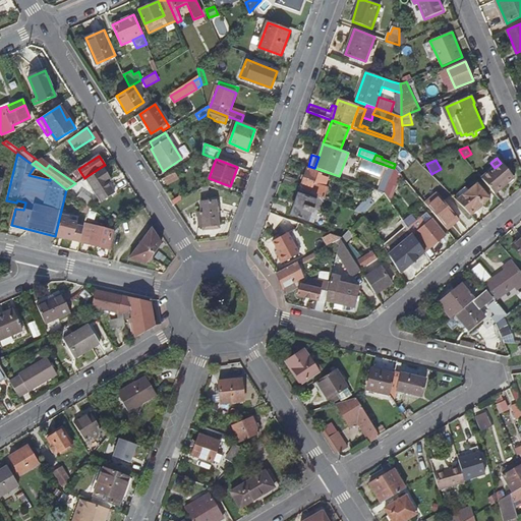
[(495,168),(481,179),(495,193),(514,177),(501,162),(501,163),(495,168)]
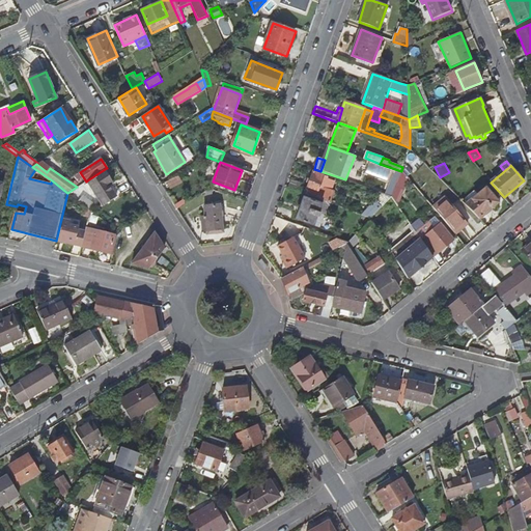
[(407,166),(401,170),(407,177),(412,172),(407,166)]
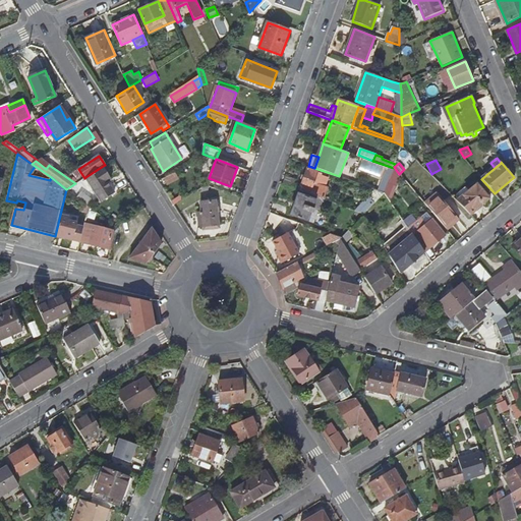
[(119,190),(103,166),(85,177),(91,183),(102,201),(119,190)]
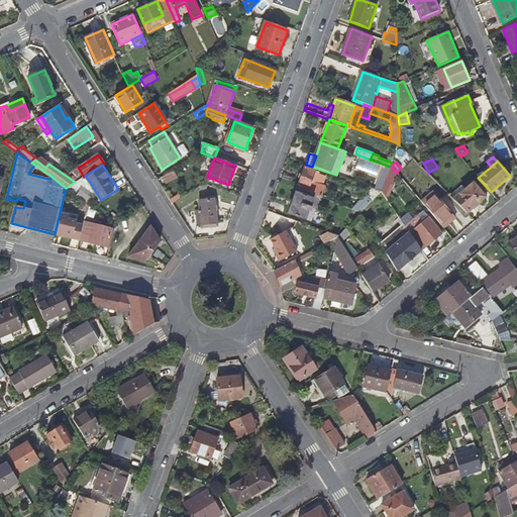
[(315,172),(304,169),(298,186),(304,188),(308,189),(315,172)]
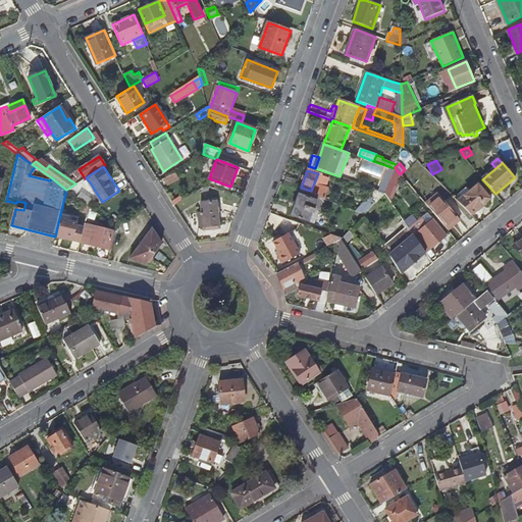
[(179,179),(175,172),(163,179),(167,187),(179,179)]
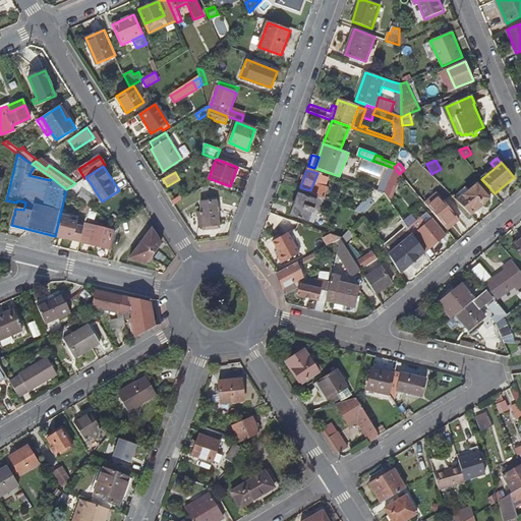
[(305,193),(316,197),(324,199),(325,199),(329,187),(324,185),(325,181),(319,179),(321,174),(317,173),(310,190),(306,189),(305,193)]
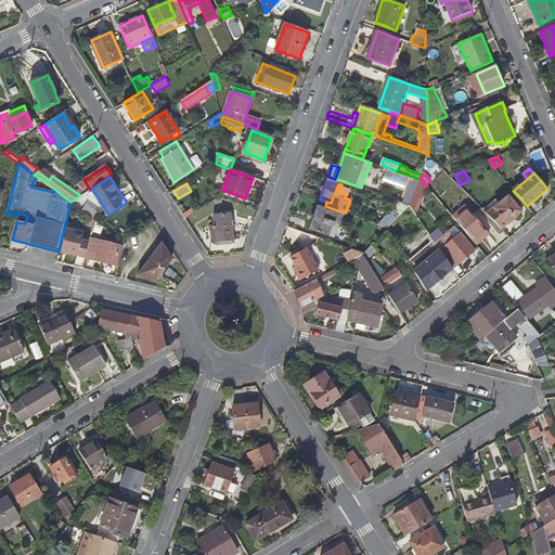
[(97,195),(91,189),(90,190),(86,192),(90,199),(97,195)]
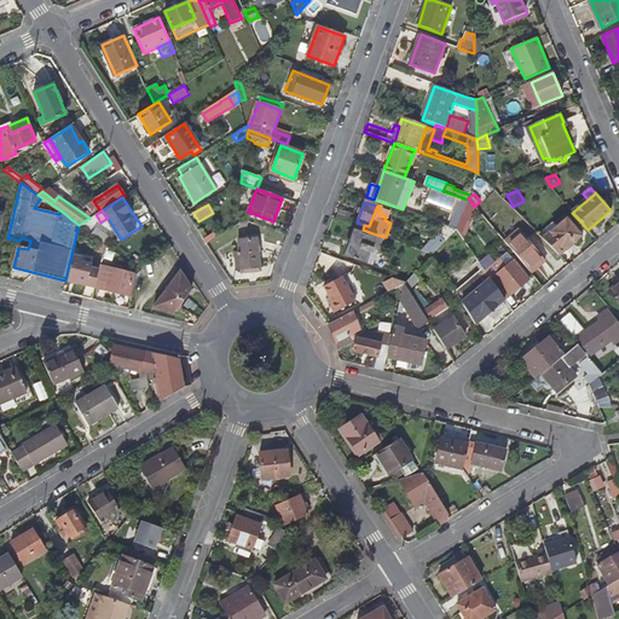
[(456,229),(464,239),(472,221),(461,217),(460,220),(456,229)]
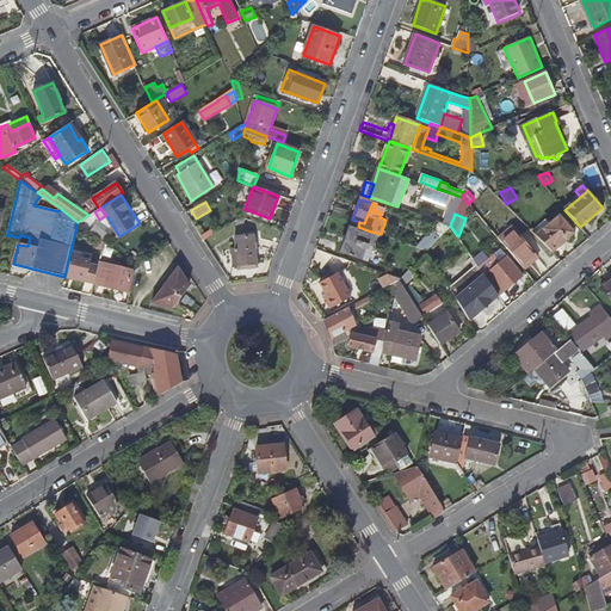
[(549,223),(535,235),(551,252),(574,232),(559,215),(549,223)]
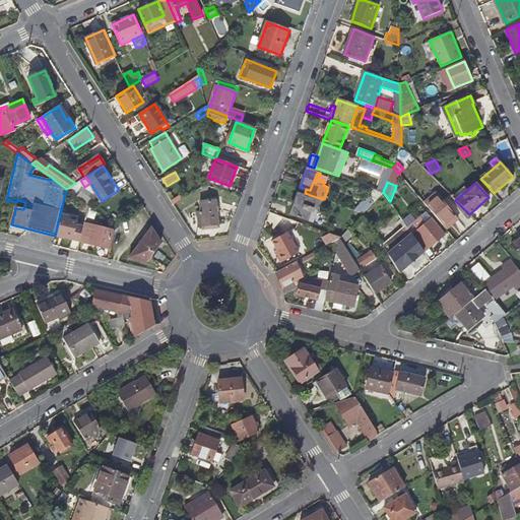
[(452,197),(455,200),(467,190),(464,187),(452,197)]
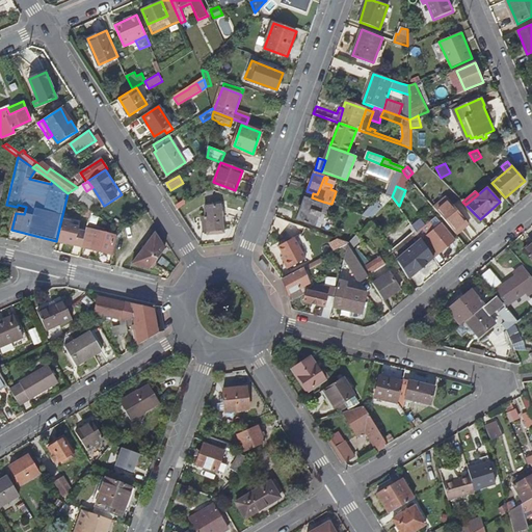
[(392,197),(381,208),(389,216),(395,209),(396,209),(399,206),(392,196),(392,197)]
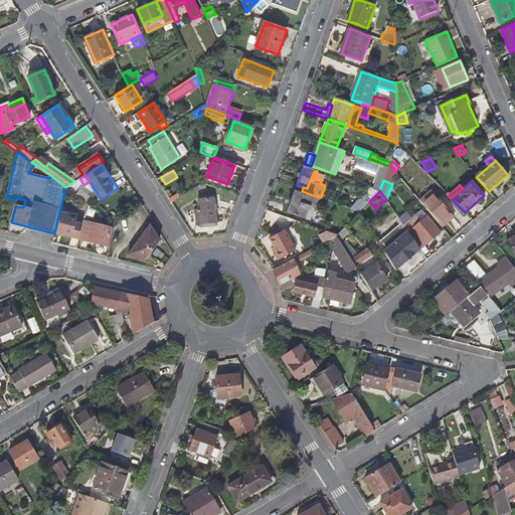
[(313,195),(302,191),(301,194),(294,192),(287,212),(305,218),(313,195)]
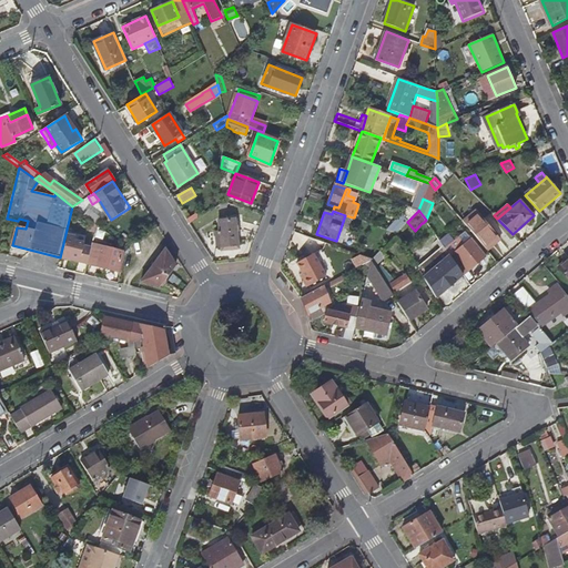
[(458,216),(467,226),(473,222),(464,211),(458,216)]
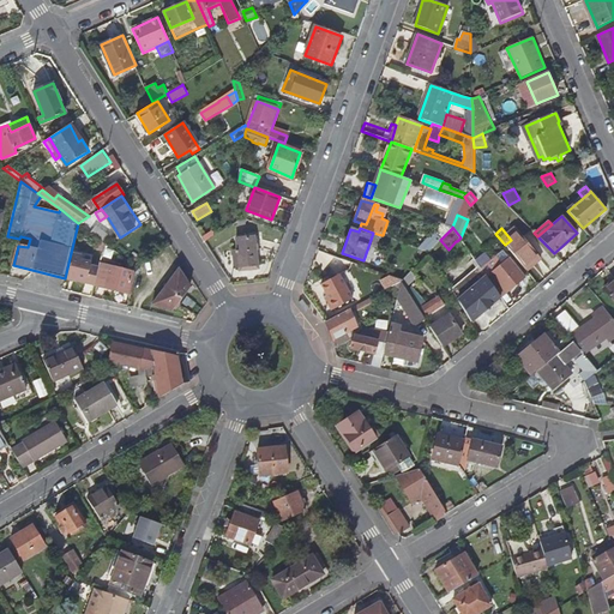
[(381,235),(373,233),(363,260),(369,264),(374,248),(377,248),(383,235),(381,235)]
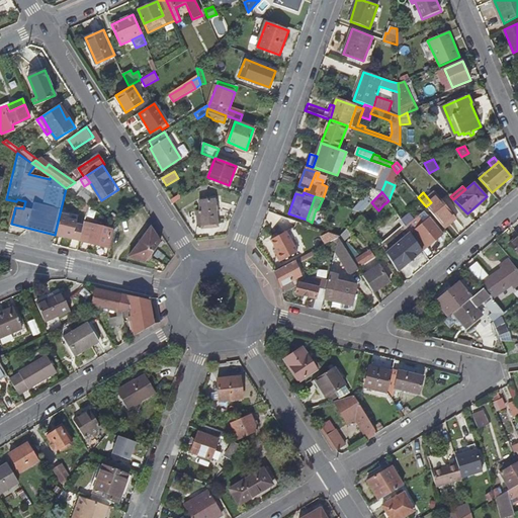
[(365,209),(367,206),(365,205),(366,200),(359,197),(356,206),(365,209)]
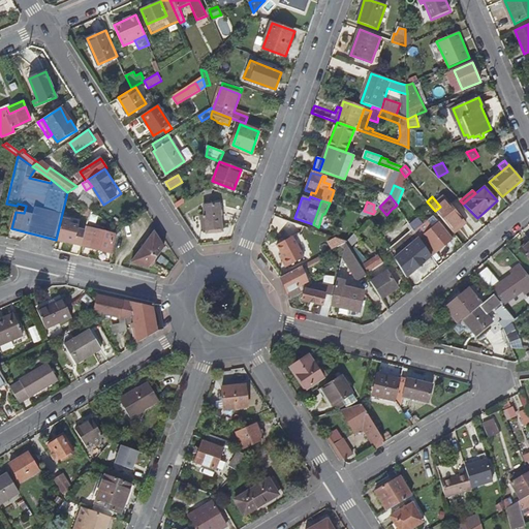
[(222,231),(220,203),(204,205),(204,215),(200,215),(200,230),(214,228),(214,232),(222,231)]
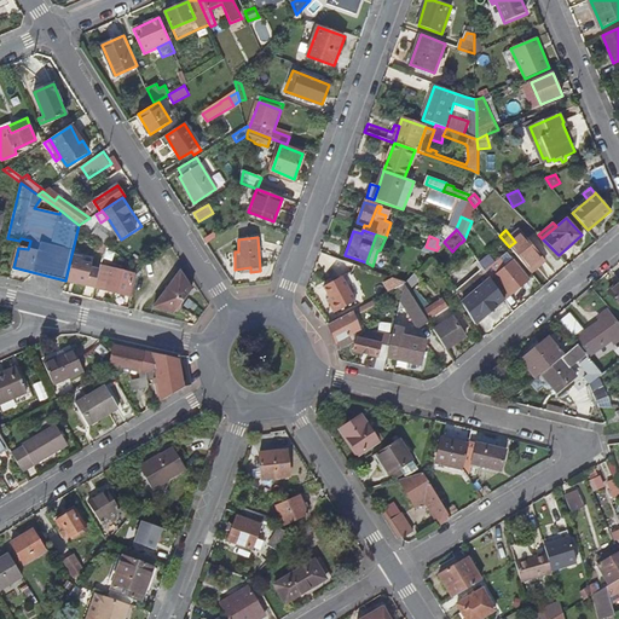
[(553,260),(537,241),(524,252),(539,271),(553,260)]
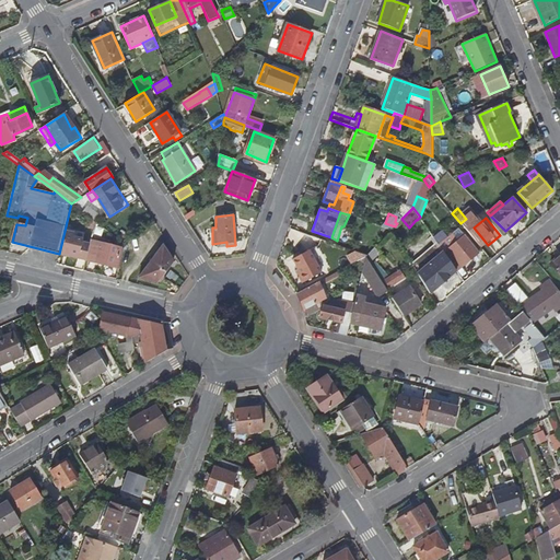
[(439,246),(444,253),(463,236),(457,230),(439,245),(439,246)]
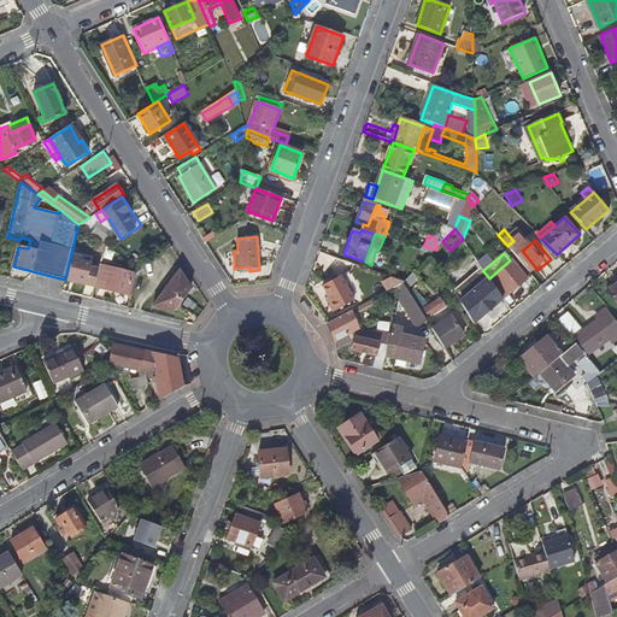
[(65,280),(93,287),(98,266),(92,265),(92,263),(82,260),(82,257),(71,254),(65,280)]
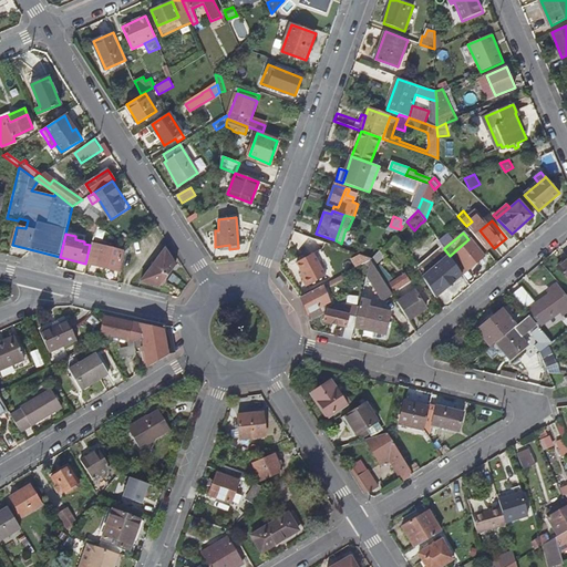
[(450,256),(460,272),(466,267),(467,269),(484,255),(470,238),(468,239),(450,256)]
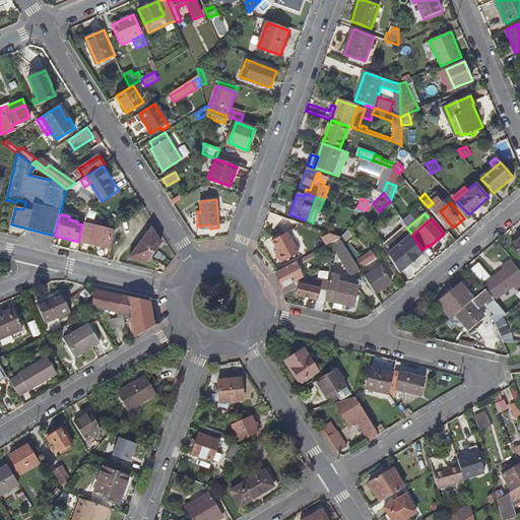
[(82,224),(78,242),(108,248),(112,231),(82,223),(82,224)]
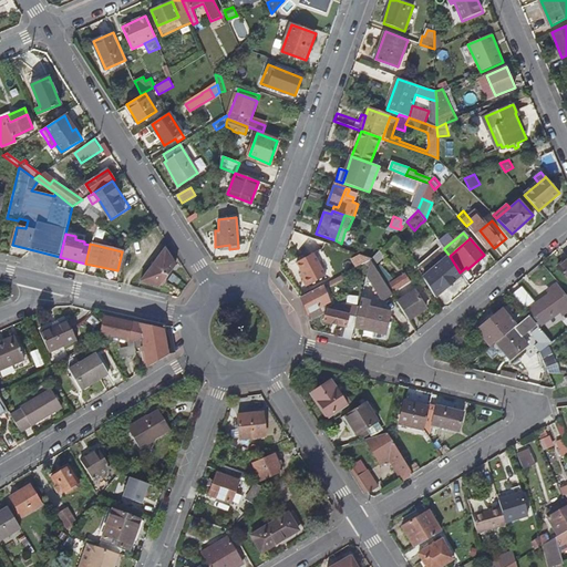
[(177,266),(166,248),(141,282),(160,287),(177,266)]
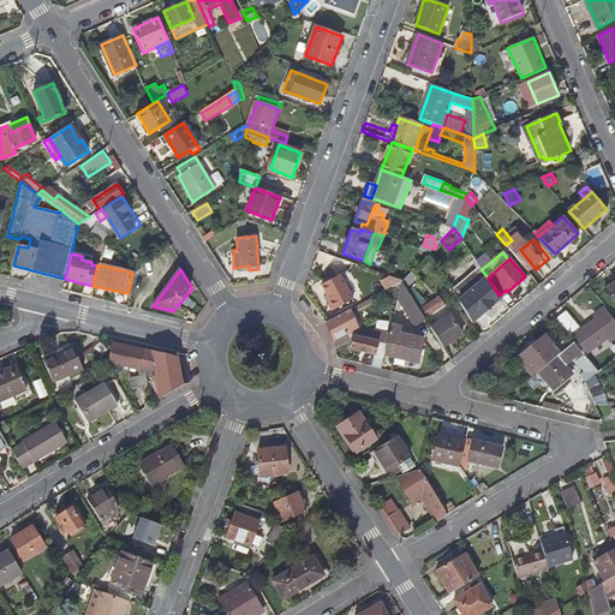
[(463,291),(466,296),(488,278),(482,270),(466,281),(460,288),(463,291)]
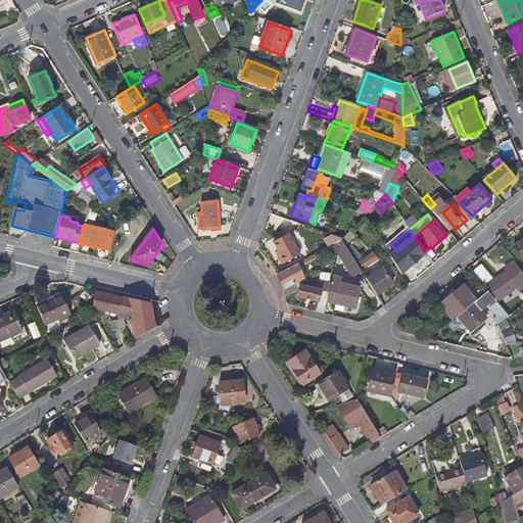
[(349,231),(342,239),(345,245),(354,237),(349,231)]
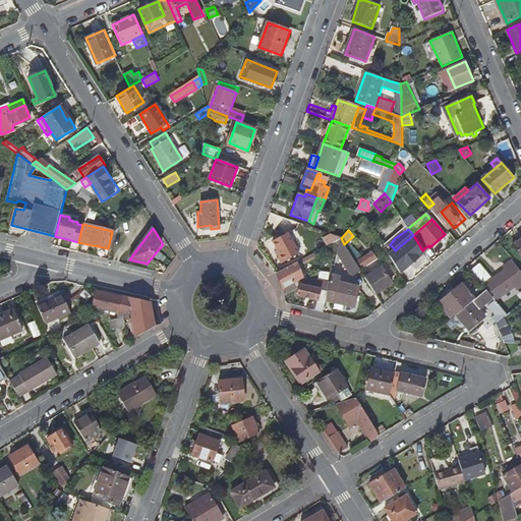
[(300,253),(289,232),(274,240),(280,253),(278,254),(282,262),(300,253)]
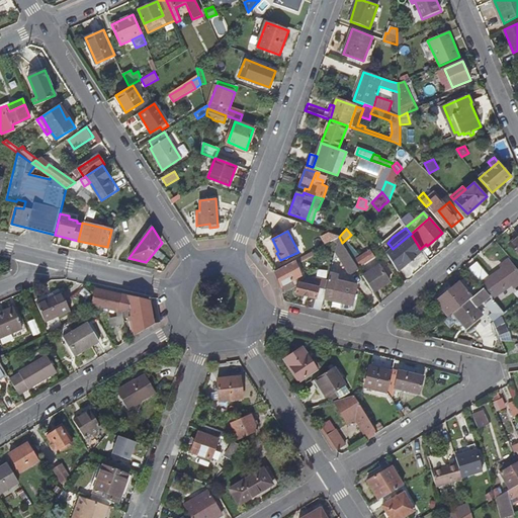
[(398,272),(421,251),(420,249),(411,234),(393,249),(390,245),(383,249),(398,272)]
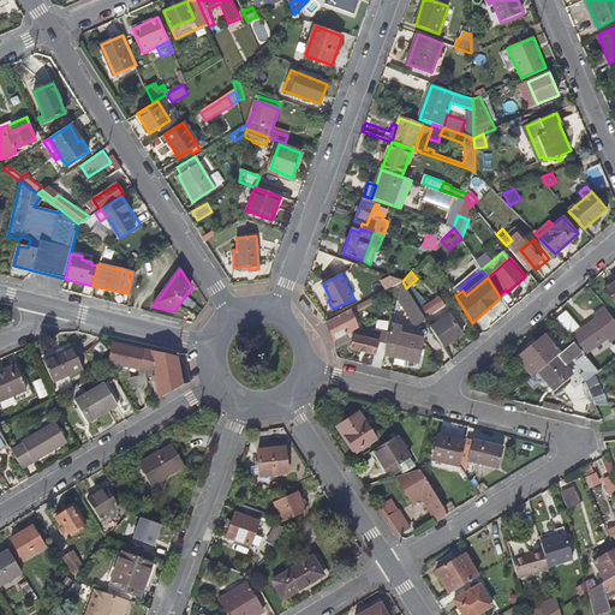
[(421,310),(428,305),(421,294),(418,296),(416,292),(415,292),(412,288),(407,291),(408,292),(421,310)]
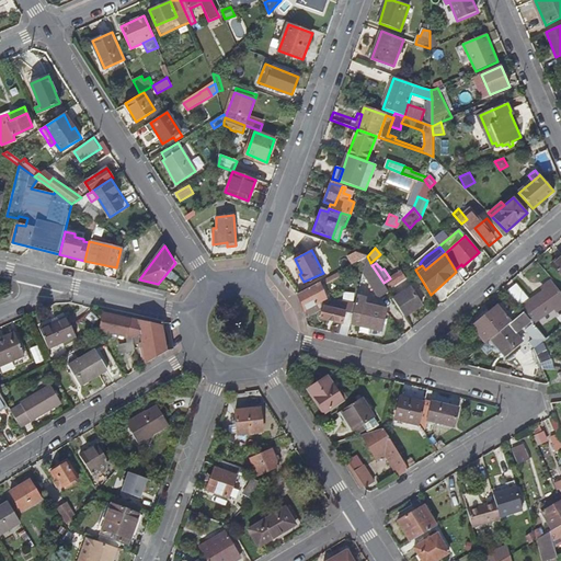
[(377,296),(388,290),(384,283),(373,266),(363,273),(377,296)]
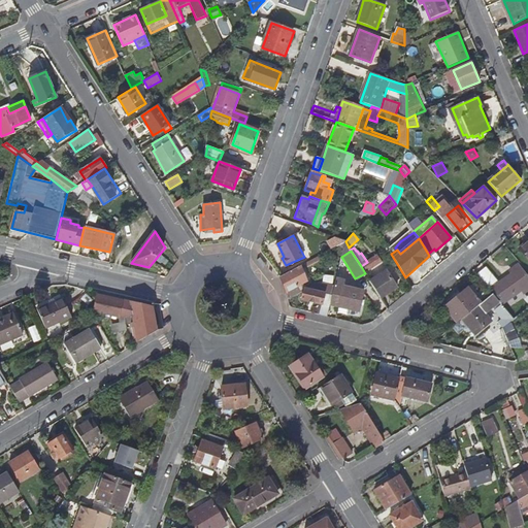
[(382,263),(377,256),(367,262),(361,266),(365,272),(368,271),(382,263)]
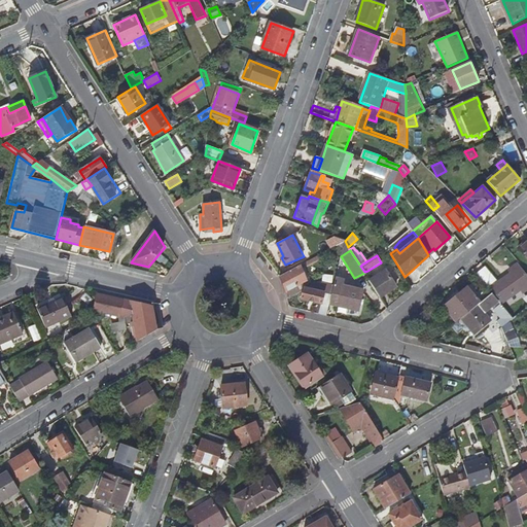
[(317,256),(310,260),(312,265),(320,260),(317,256)]
